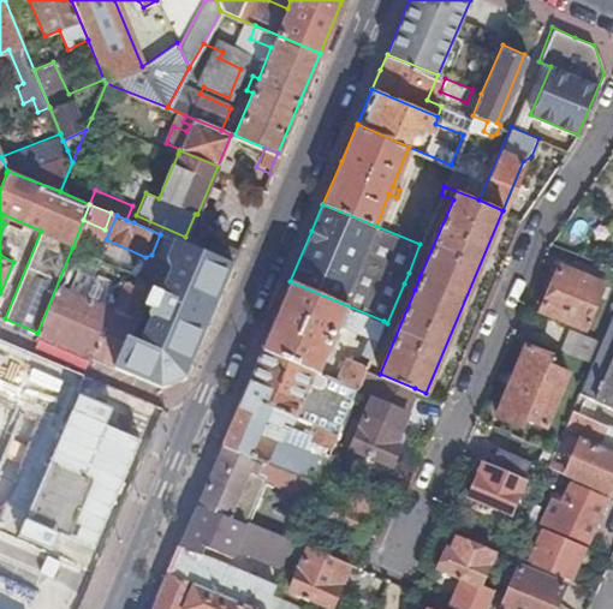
[(231,264),(238,248),(204,233),(204,232),(195,230),(189,245),(231,264)]
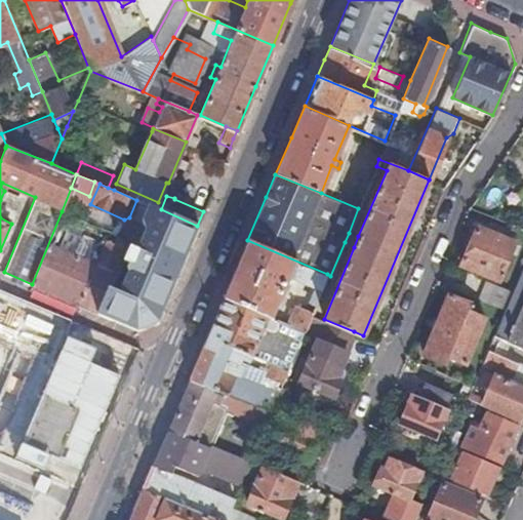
[(139,329),(158,319),(197,226),(161,209),(149,205),(143,222),(147,230),(135,255),(133,256),(129,267),(129,271),(120,293),(111,289),(117,273),(113,271),(117,258),(123,261),(126,251),(125,248),(106,240),(79,304),(139,329)]
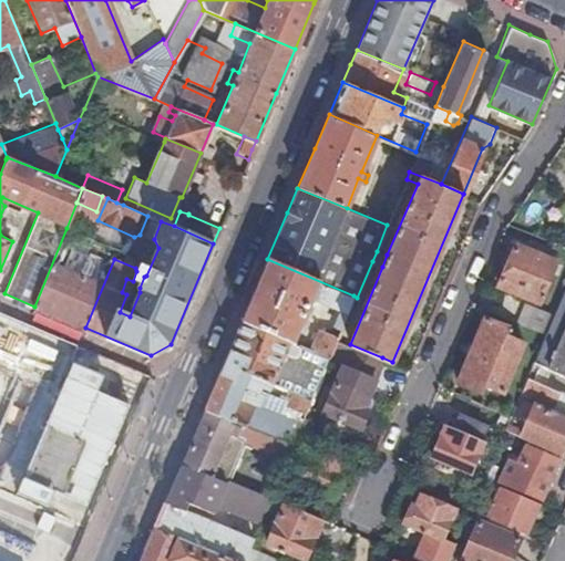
[(34,307),(85,328),(114,259),(117,253),(113,245),(104,240),(103,242),(67,228),(34,307)]
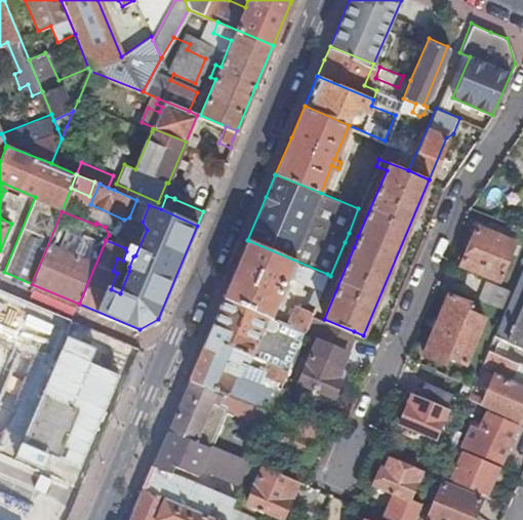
[(461,264),(498,279),(515,241),(477,226),(461,264)]
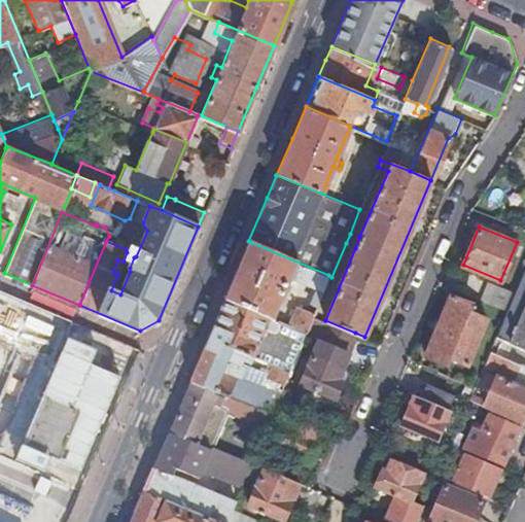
[(359,237),(350,234),(346,243),(355,248),(359,237)]
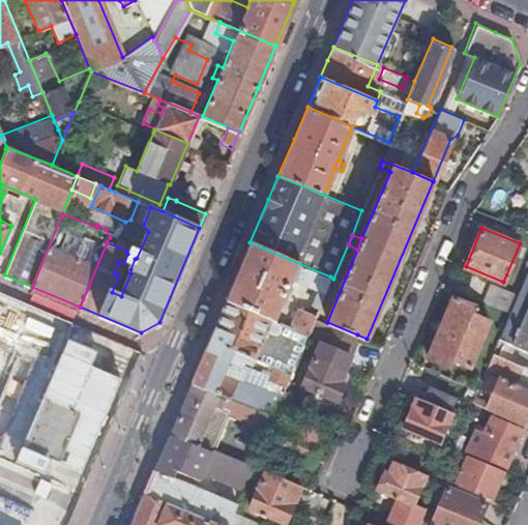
[(226,299),(274,320),(291,279),(318,289),(314,299),(313,298),(311,304),(317,308),(330,276),(250,242),(238,269),(226,299)]
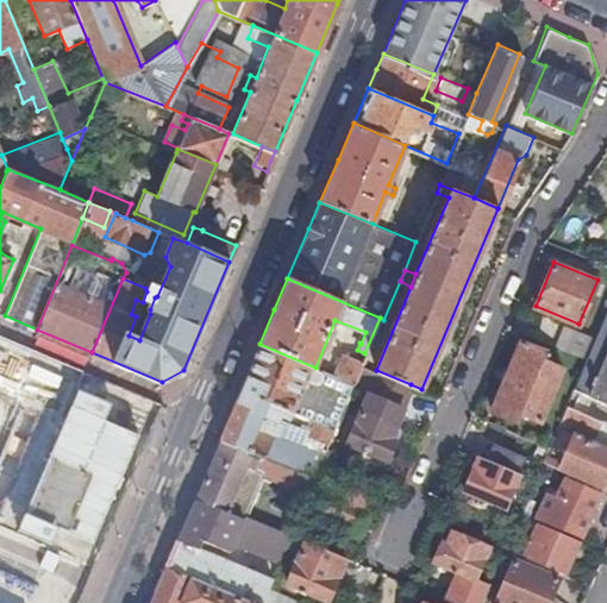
[(584,357),(574,385),(606,399),(606,303),(593,338),(584,357)]
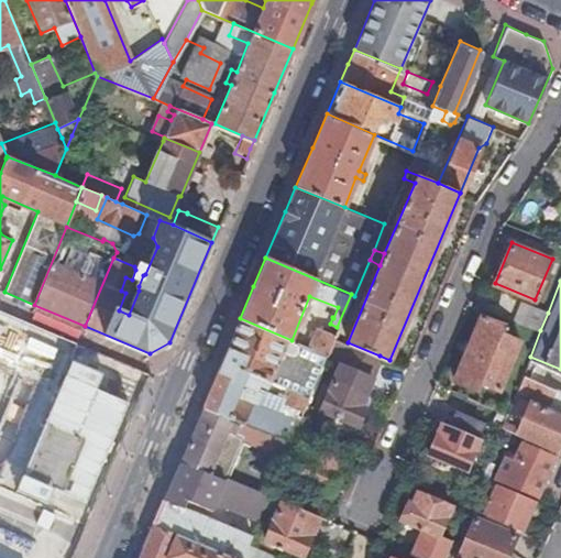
[(514,318),(540,330),(548,313),(521,301),(514,318)]
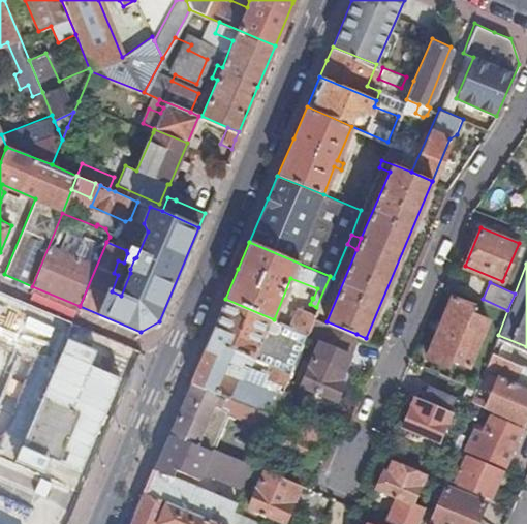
[(448,366),(451,360),(469,366),(489,320),(471,313),(474,305),(453,297),(427,357),(448,366)]
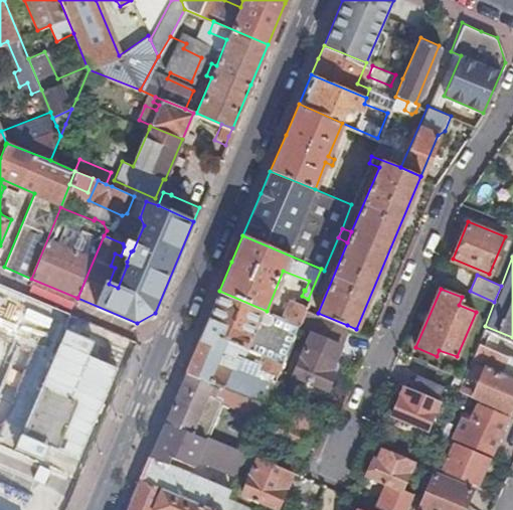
[(277,374),(297,328),(298,324),(282,317),(267,311),(219,291),(203,329),(186,371),(264,403),(269,391),(251,384),(253,376),(233,367),(238,355),(235,353),(236,349),(244,352),(258,322),(277,330),(268,352),(262,350),(260,354),(262,355),(261,359),(264,361),(261,368),(277,374)]
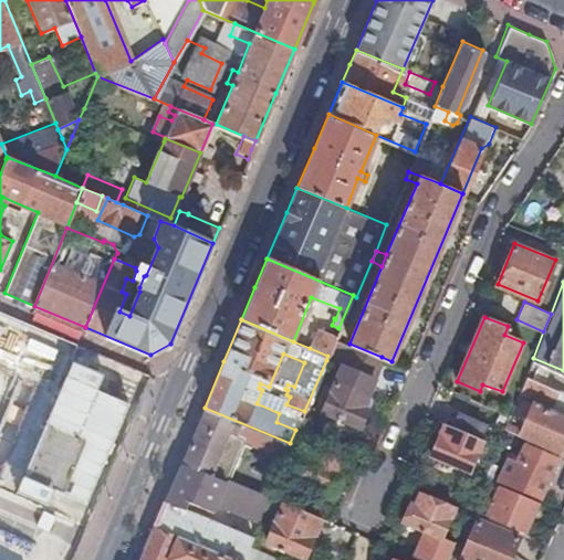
[(310,348),(327,356),(335,337),(336,335),(317,327),(310,348)]
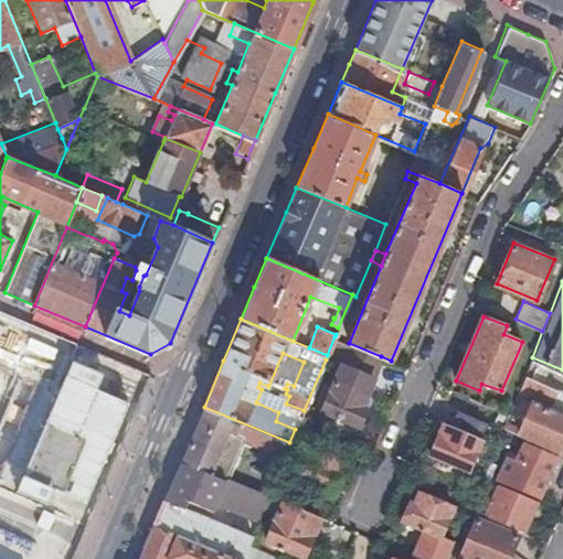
[(361,405),(381,356),(349,343),(335,336),(327,355),(326,359),(341,366),(322,410),(358,425),(365,407),(361,405)]
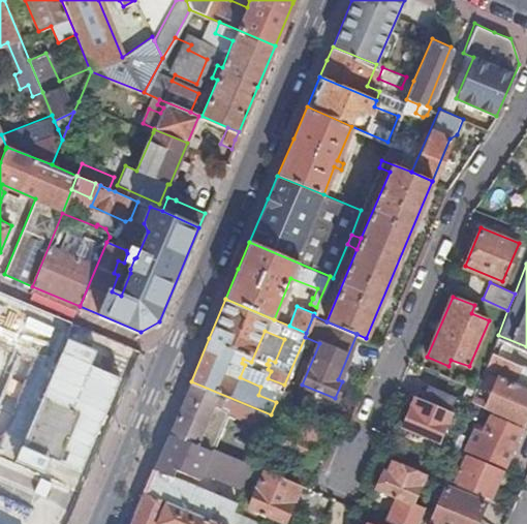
[(93,470),(128,369),(104,361),(112,340),(67,325),(21,460),(65,475),(70,462),(93,470)]
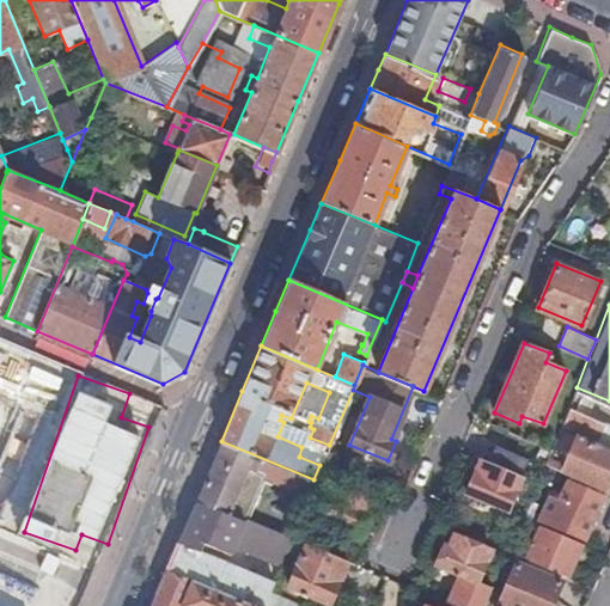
[(609,442),(609,422),(568,405),(561,422),(609,442)]
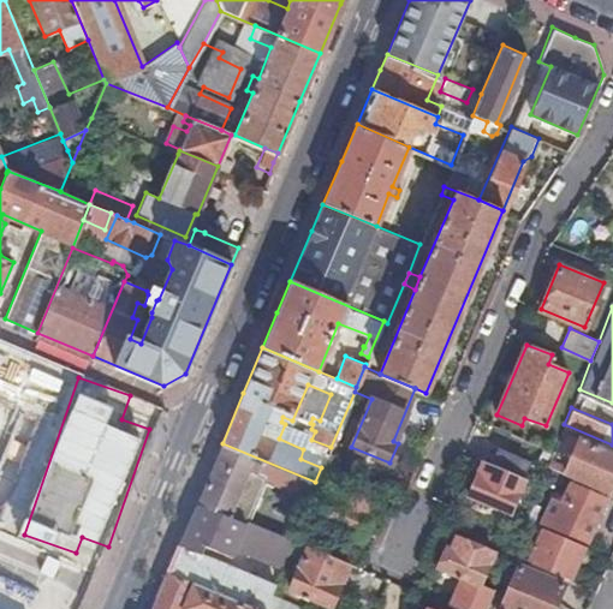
[(572,476),(608,490),(612,477),(612,452),(579,439),(567,465),(551,458),(547,465),(572,476)]
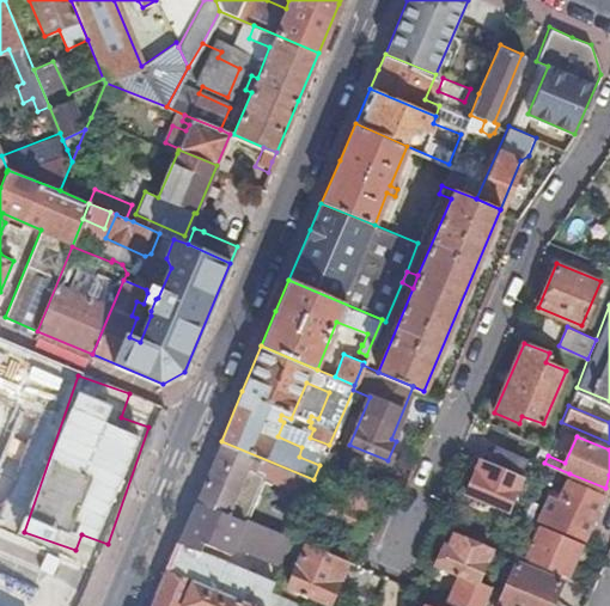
[(209,470),(196,500),(241,518),(245,514),(262,475),(309,494),(313,479),(221,441),(209,470)]
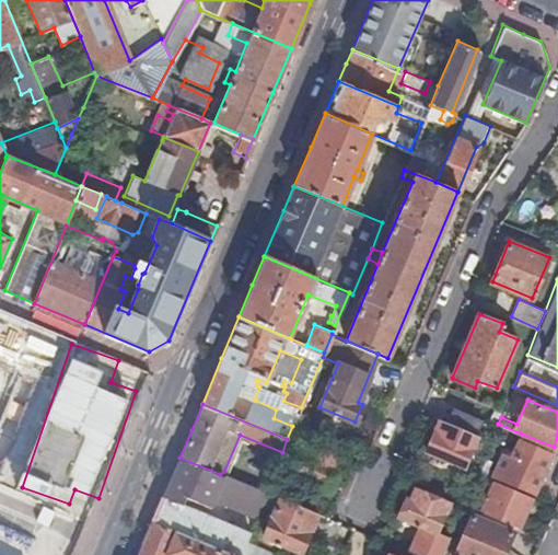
[(483,419),(451,406),(439,434),(434,431),(427,449),(463,465),(483,419)]
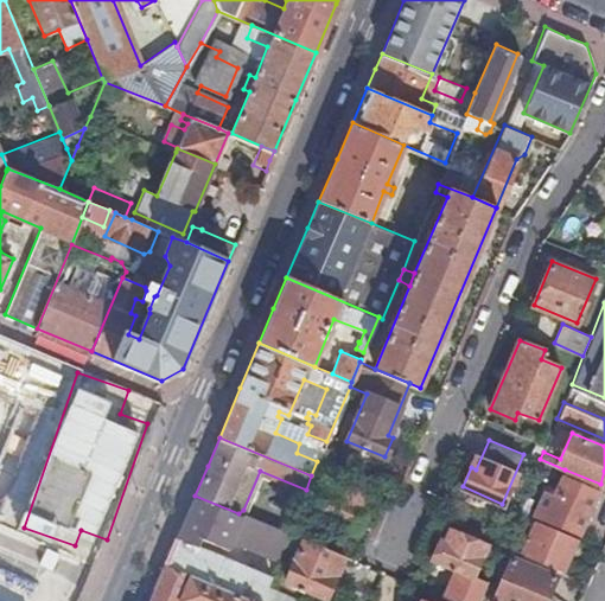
[(583,525),(600,484),(565,470),(553,496),(545,493),(535,512),(555,523),(559,516),(583,525)]
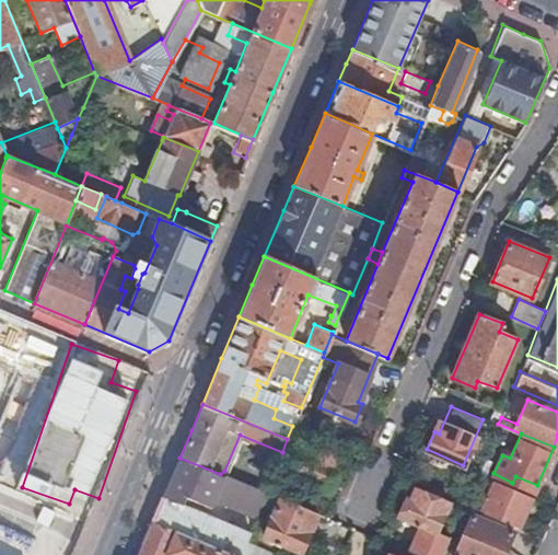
[(336,467),(332,465),(335,455),(303,441),(297,440),(292,450),(299,453),(291,471),(327,485),(336,467)]
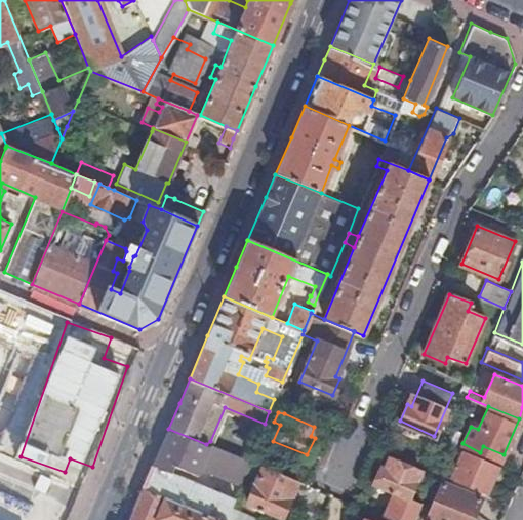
[(155,460),(144,488),(218,519),(224,519),(230,508),(233,498),(171,472),(174,465),(197,474),(201,466),(239,482),(244,471),(250,458),(210,441),(206,444),(168,429),(155,460)]
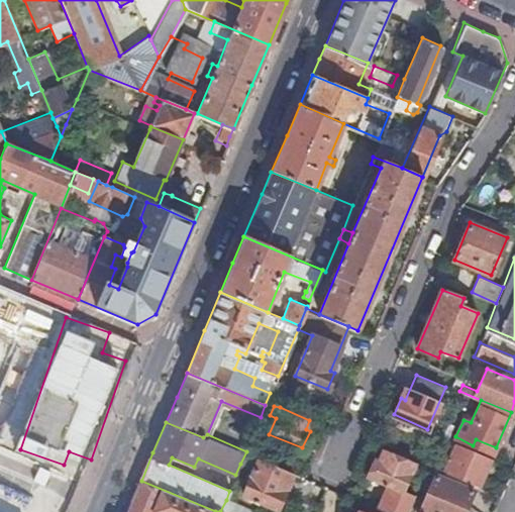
[(444,471),(480,486),(491,457),(456,442),(444,471)]
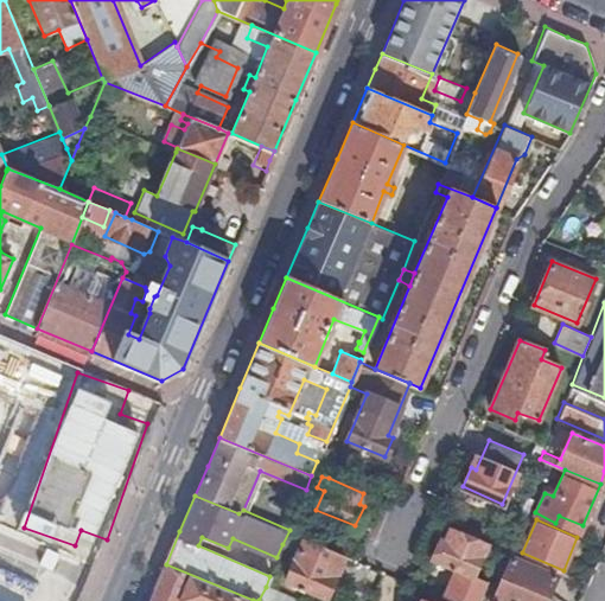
[(329,575),(339,551),(290,530),(282,544),(299,551),(286,581),(326,598),(335,577),(329,575)]
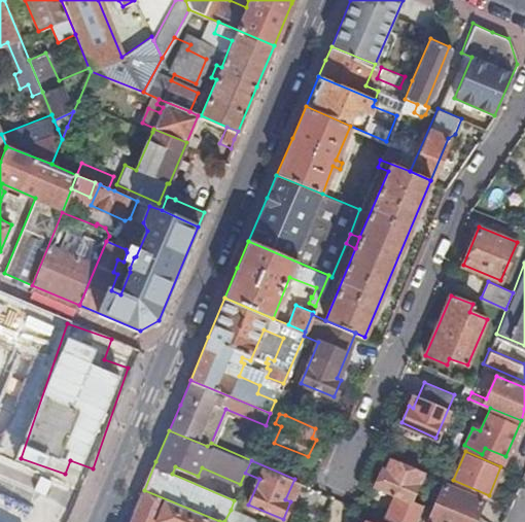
[(391,520),(395,521),(416,521),(424,503),(410,498),(416,483),(423,485),(427,476),(391,460),(386,471),(382,468),(376,485),(397,495),(388,519),(391,520)]
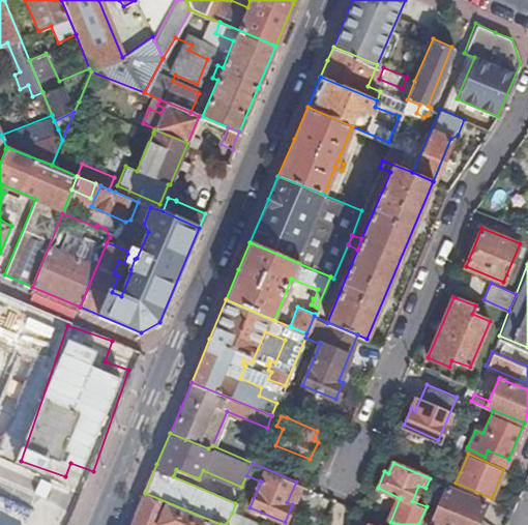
[(474,524),(485,503),(447,487),(430,524),(474,524)]
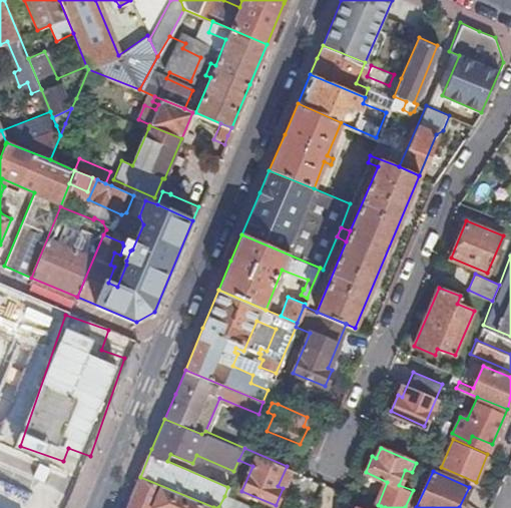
[(0,503),(11,507),(20,507),(29,488),(0,475),(0,503)]
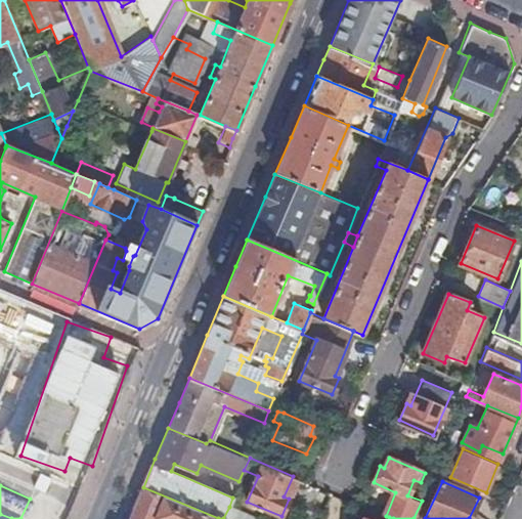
[(133,511),(129,518),(218,518),(143,487),(133,511)]
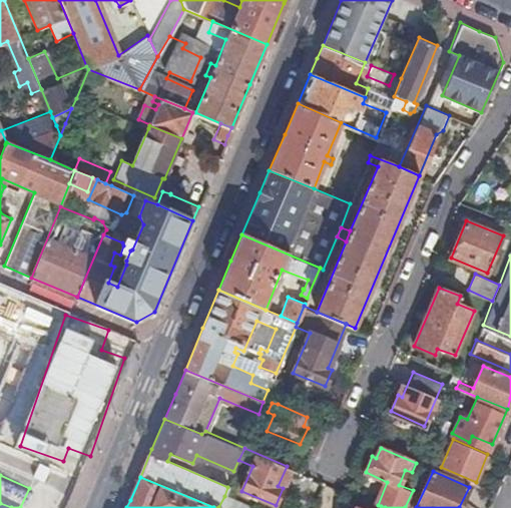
[(224,496),(218,507),(251,507),(252,507),(224,496)]
